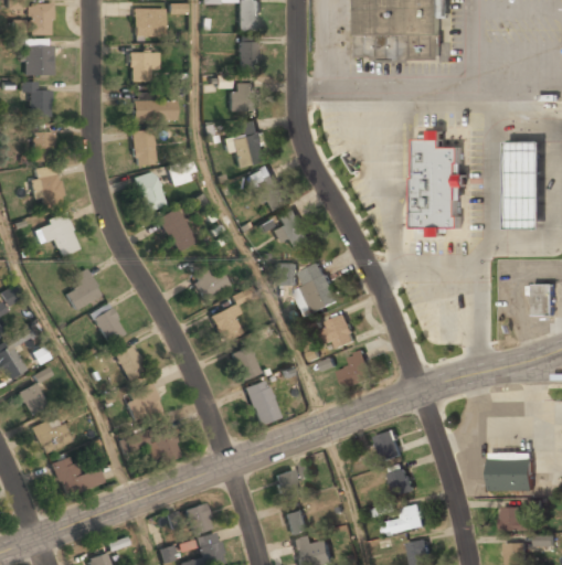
[(25,0),(9,0),(9,9),(25,9),(25,0)]
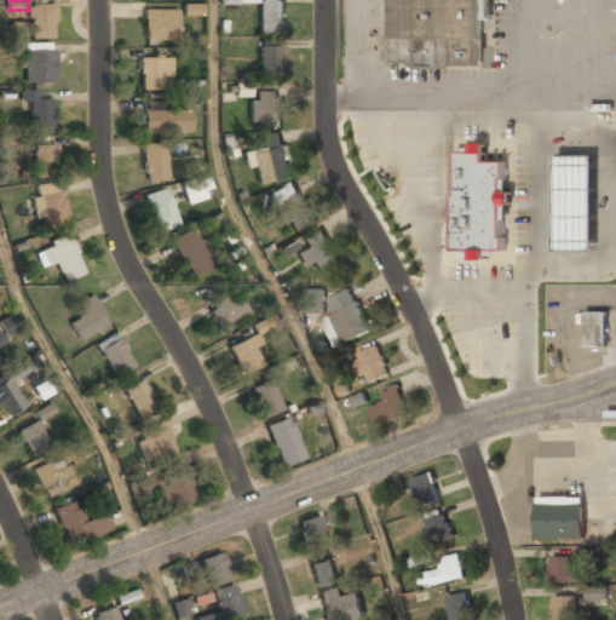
[(287,0),(263,0),(263,33),(287,33),(287,0)]
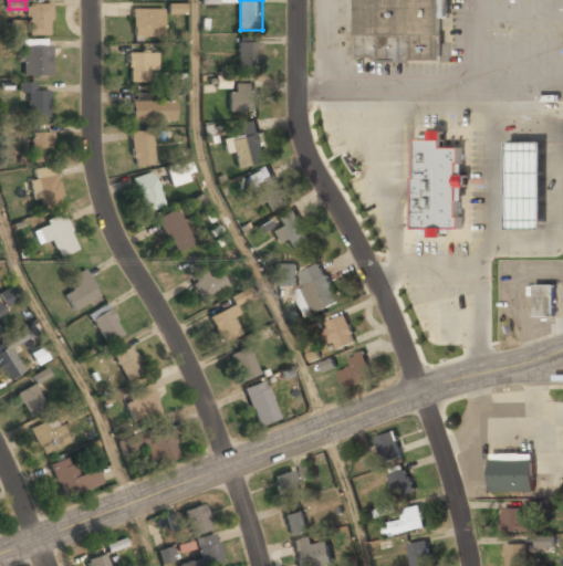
[(360,0),(360,59),(449,59),(448,0),(360,0)]
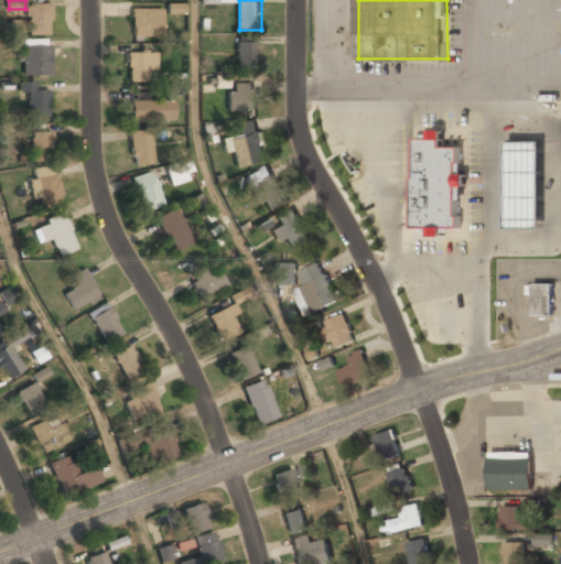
[(52,3),(29,3),(29,33),(52,33),(52,3)]
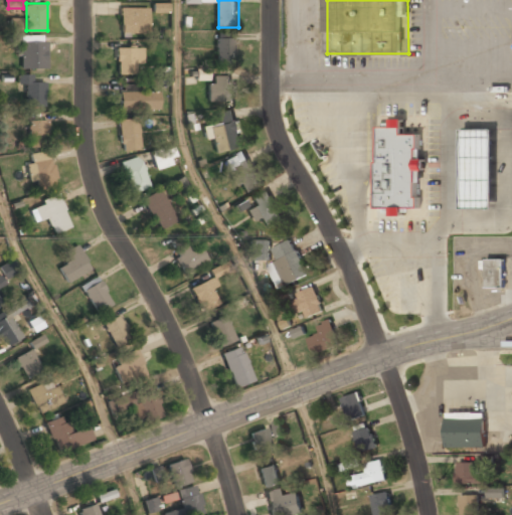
[(171,3),(155,3),(155,14),(172,13),(171,3)]
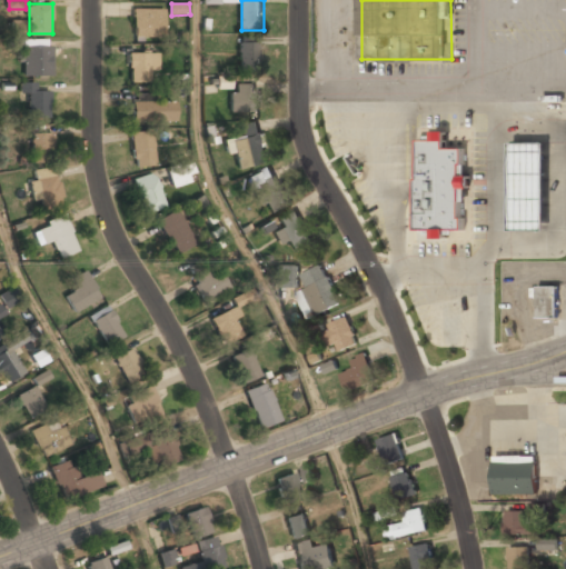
[(135,38),(166,38),(166,8),(135,8),(135,38)]
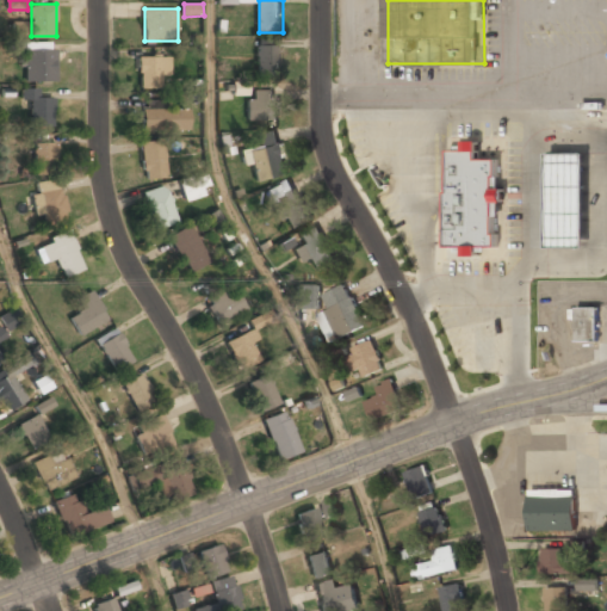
[(32,35),(33,22),(14,22),(14,34),(32,35)]
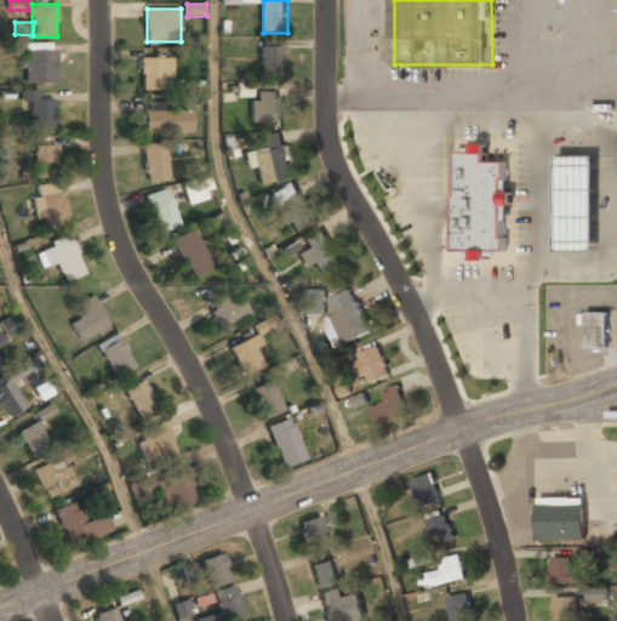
[(60,80),(60,43),(28,43),(28,80),(60,80)]
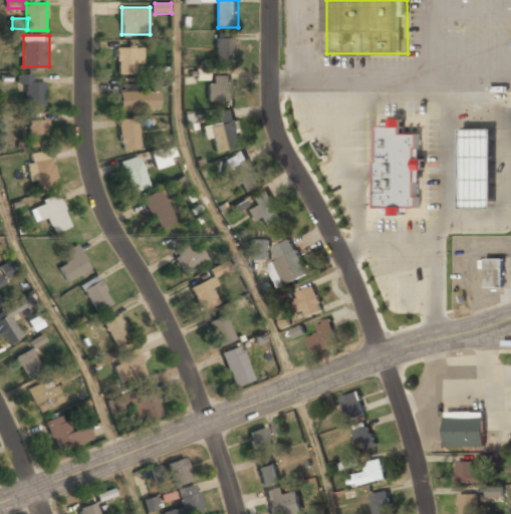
[(218,63),(237,63),(237,35),(218,35),(218,63)]
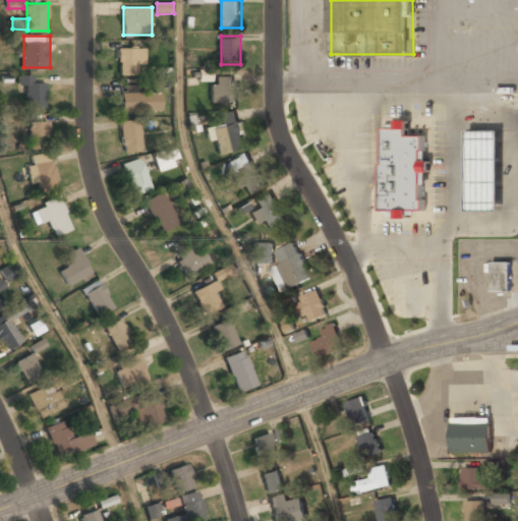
[(145,48),(120,48),(120,74),(145,74),(145,48)]
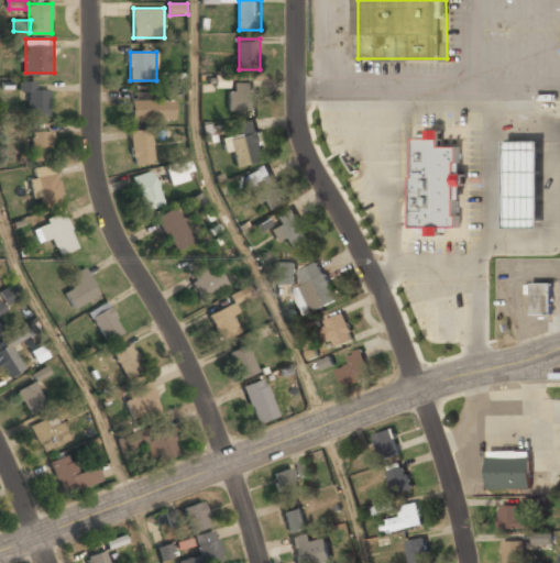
[(31,91),(31,116),(52,116),(52,89),(39,89),(39,80),(22,80),(22,91),(31,91)]
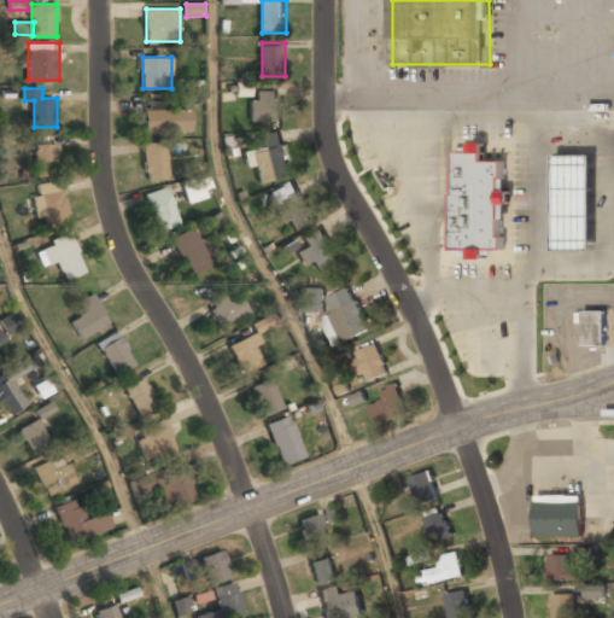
[(252,121),(284,121),(284,89),(252,89),(252,121)]
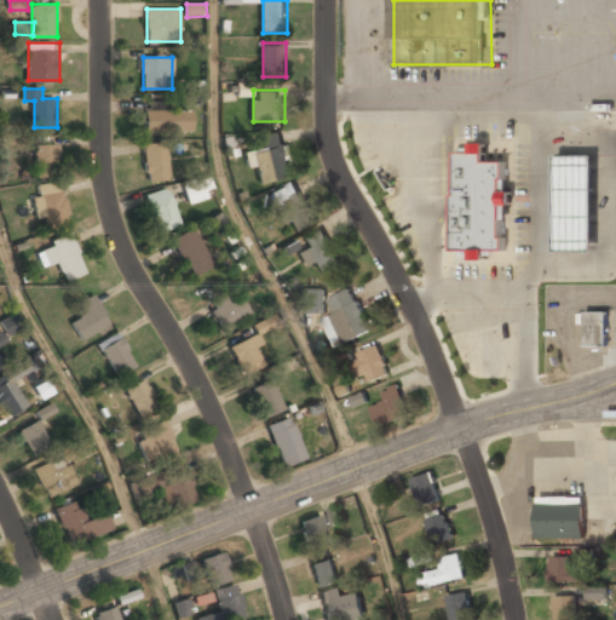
[(194,132),(194,110),(147,110),(147,132),(194,132)]
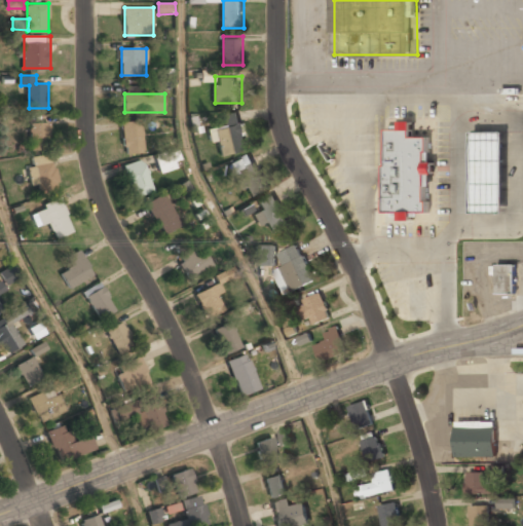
[(250,150),(243,112),(225,114),(227,125),(210,128),(213,142),(220,140),(222,155),(250,150)]
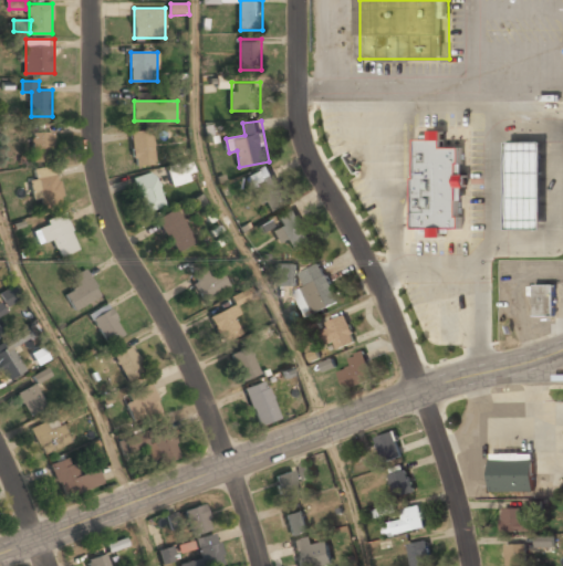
[(55,130),(34,130),(34,158),(55,158),(55,130)]
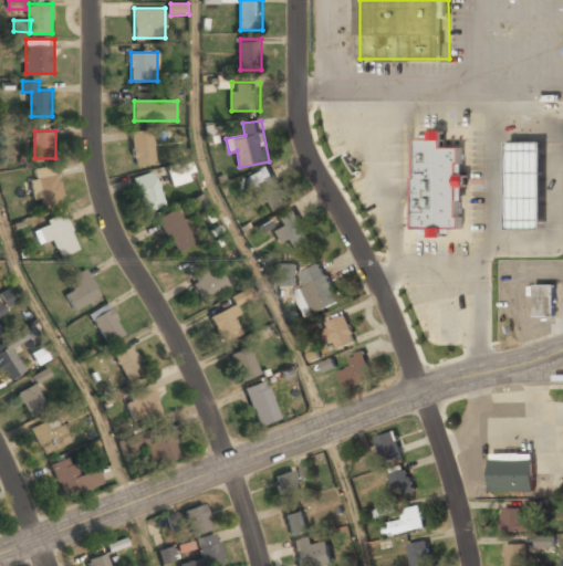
[(419,229),(436,229),(436,237),(449,237),(449,227),(465,227),(465,187),(472,187),(472,175),(462,174),(462,161),(467,161),(467,147),(449,147),(449,130),(435,130),(435,137),(420,137),(419,229)]
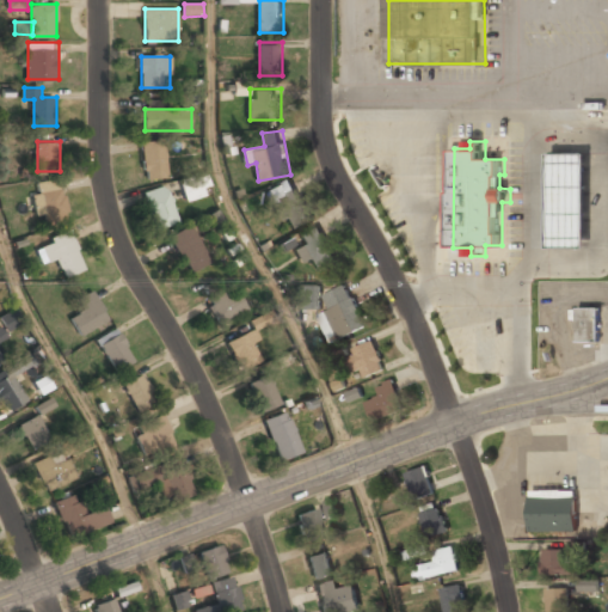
[(145,178),(167,178),(167,142),(145,142),(145,178)]
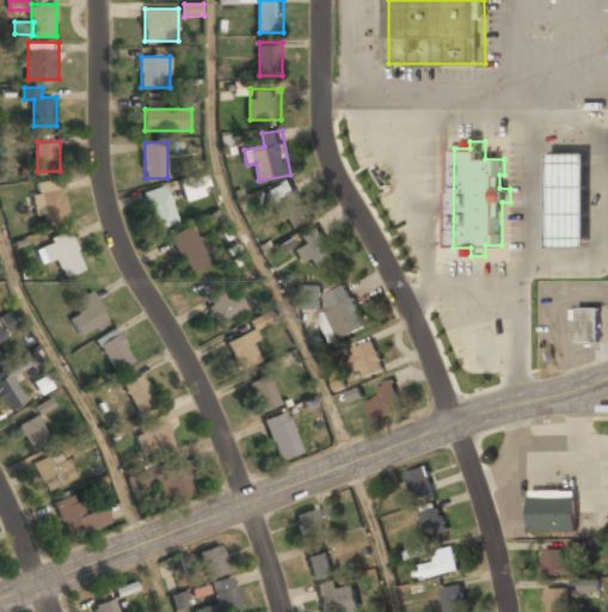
[(554,246),(591,245),(590,153),(554,153),(554,246)]
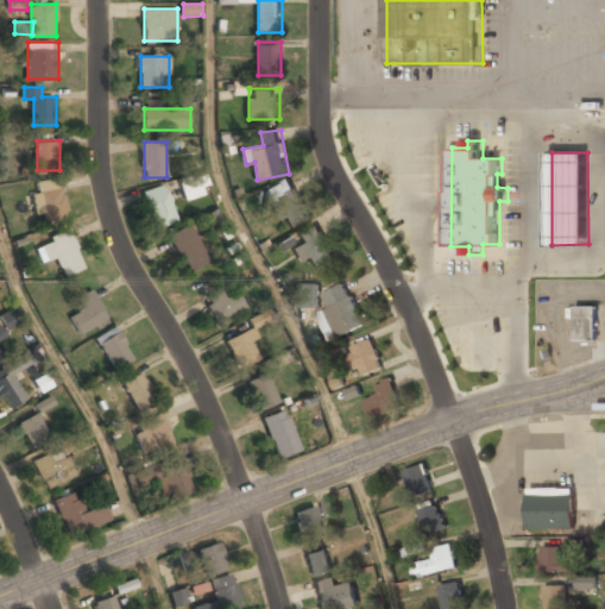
[(212,193),(206,174),(182,181),(188,200),(212,193)]
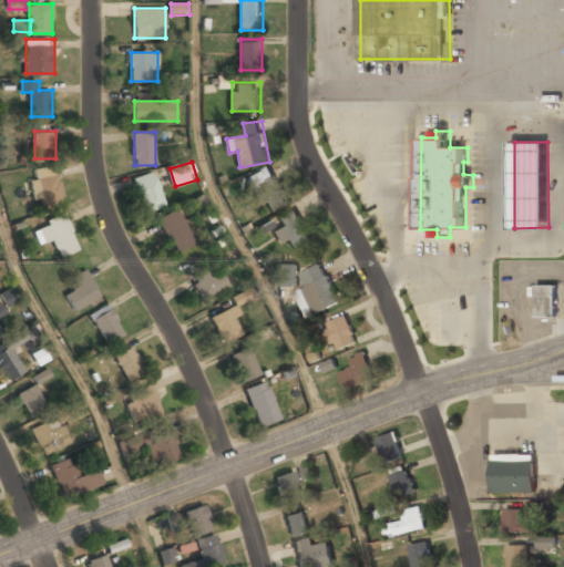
[(43,202),(55,205),(64,174),(39,166),(31,196),(44,199),(43,202)]
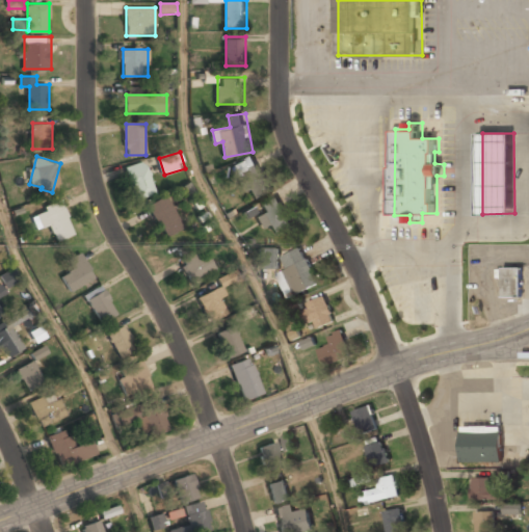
[(234,168),(254,200),(272,187),(253,156),(234,168)]
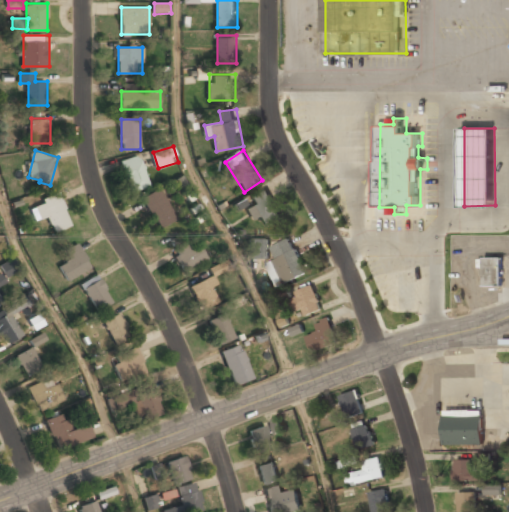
[(151,186),(141,155),(122,161),(132,192),(151,186)]
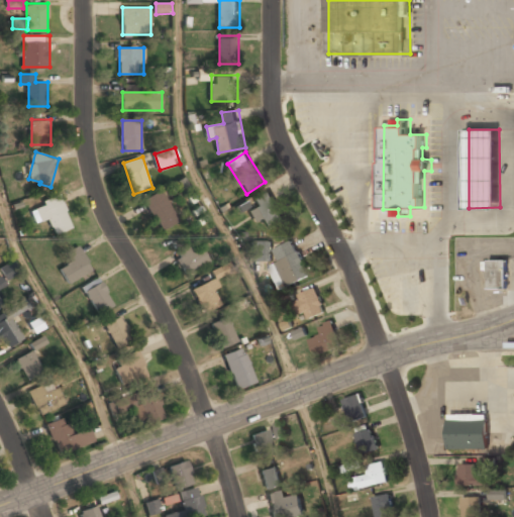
[(180,221),(162,190),(144,200),(162,230),(180,221)]
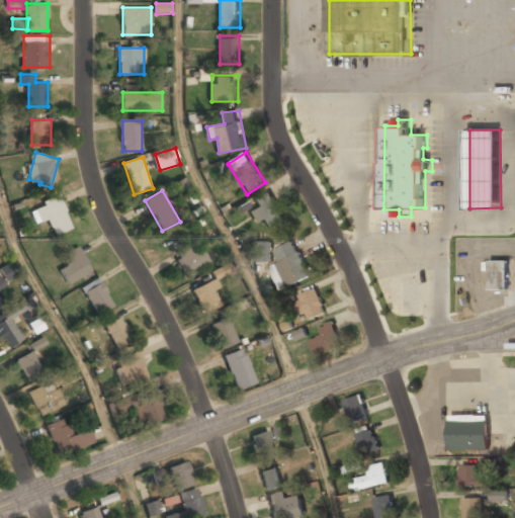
[(271,231),(288,222),(271,190),(255,199),(271,231)]
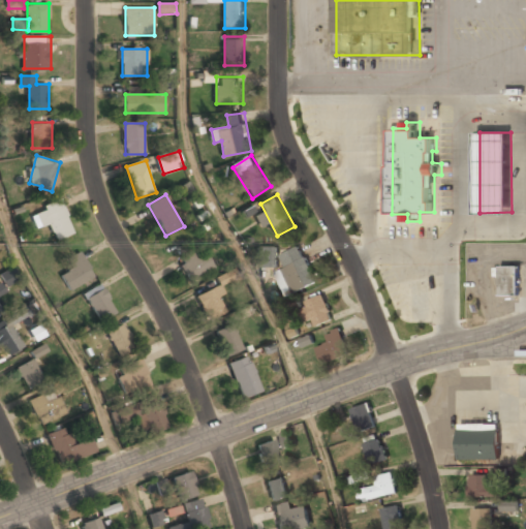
[(37,209),(43,226),(52,224),(57,238),(73,234),(63,201),(37,209)]
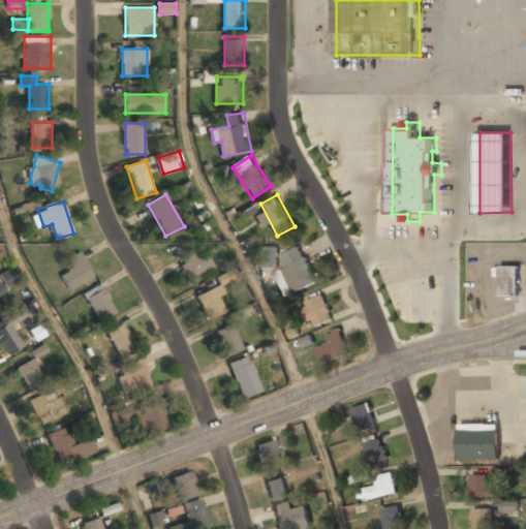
[(281,247),(259,246),(258,267),(280,268),(281,247)]
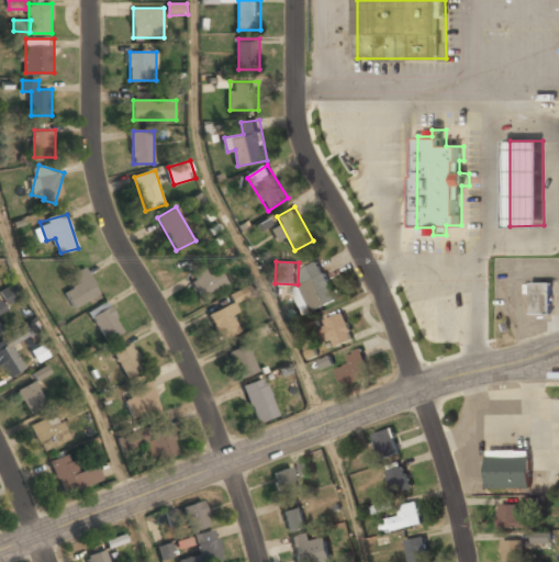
[(315,310),(338,300),(322,261),(299,271),(315,310)]
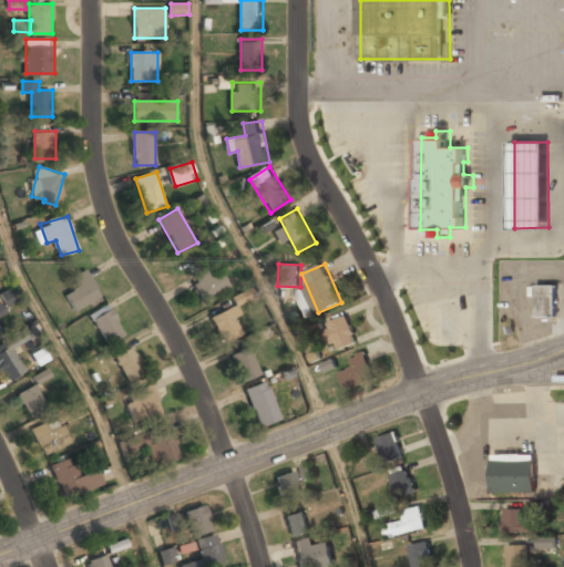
[(192,277),(204,301),(231,288),(219,265),(192,277)]
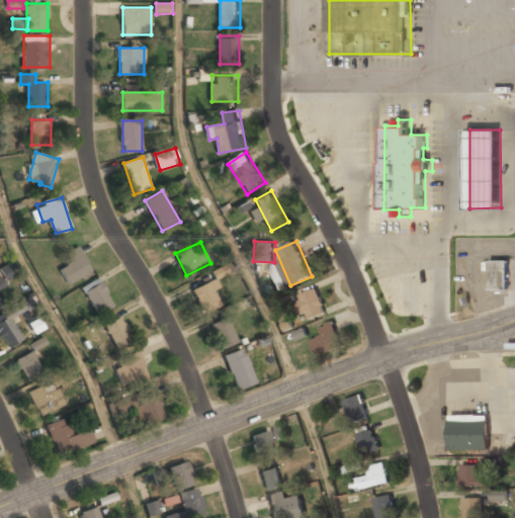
[(93,271),(82,247),(66,254),(71,264),(62,268),(68,282),(93,271)]
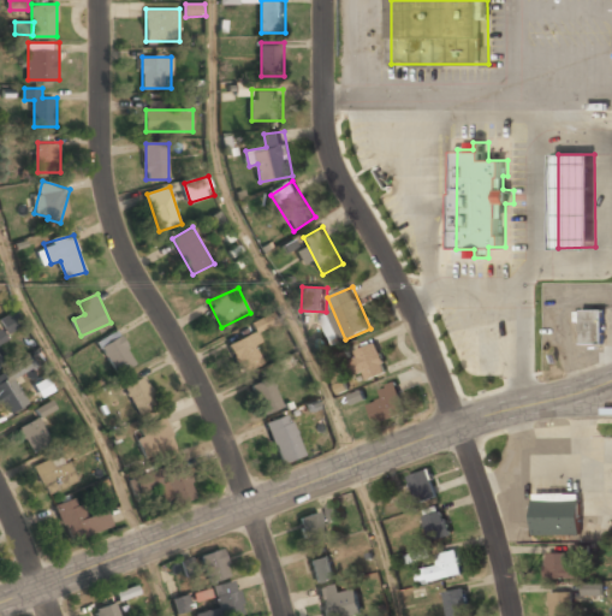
[(607,309),(584,309),(584,344),(607,344),(607,309)]
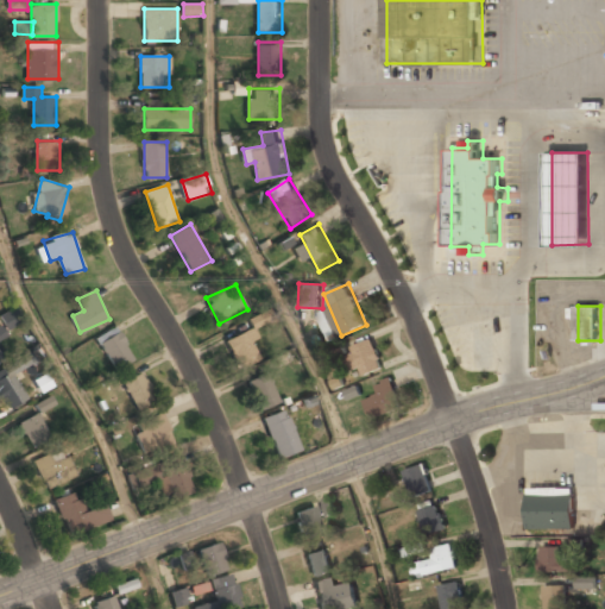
[(26,321),(17,307),(1,316),(11,331),(26,321)]
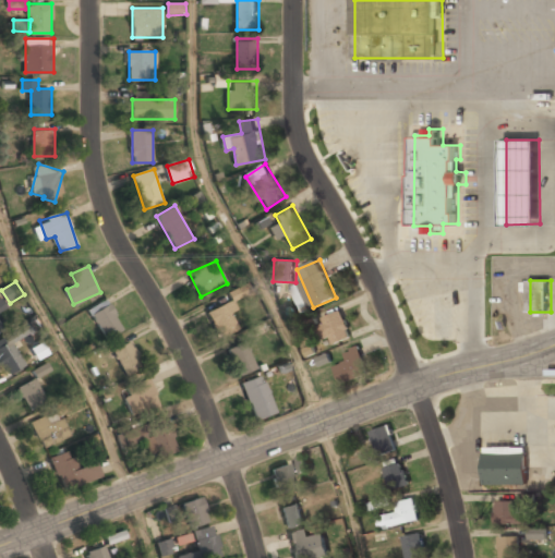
[(0,301),(0,334),(5,331),(0,320),(0,312),(9,308),(4,299),(0,301)]
